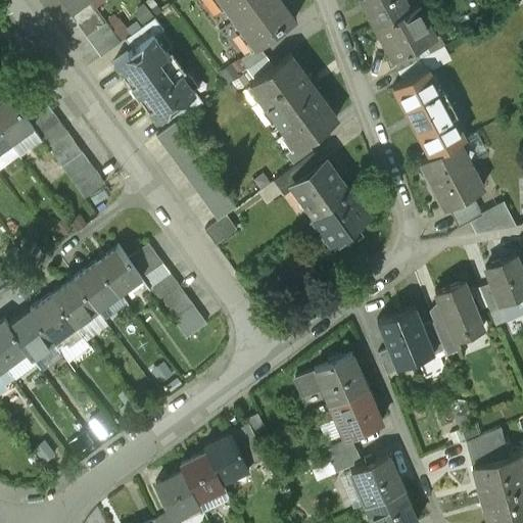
[(73,0),(64,6),(72,15),(91,1),(90,0),(73,0)]
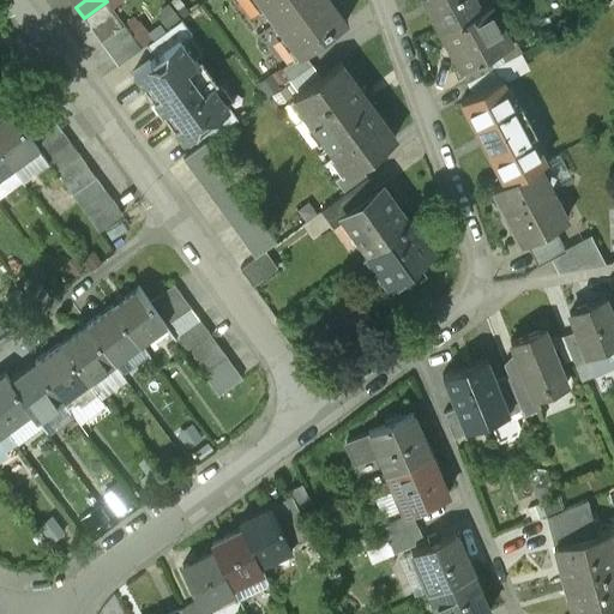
[(258,0),(299,55),(298,56),(299,59),(304,54),(348,23),(347,20),(345,22),(329,0),(258,0)]
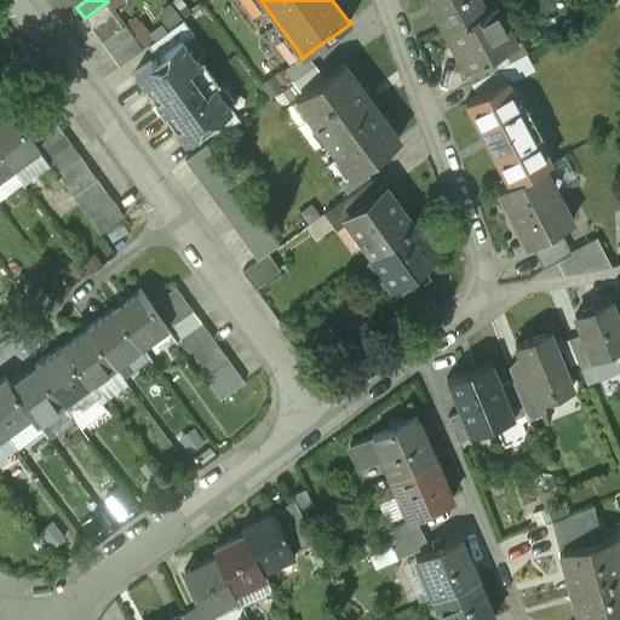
[(425,0),(445,33),(486,11),(484,10),(478,13),(470,0),(425,0)]
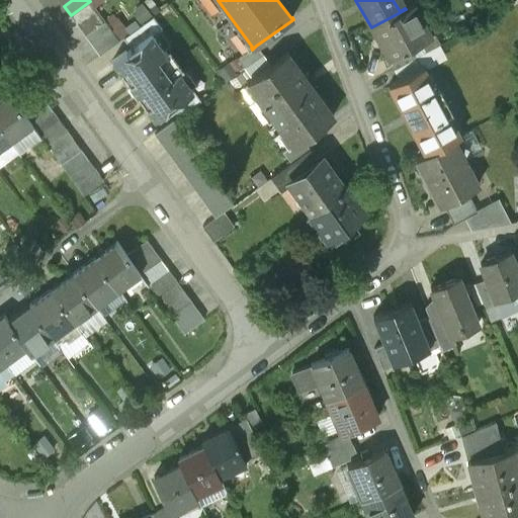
[(90,1),(71,15),(78,25),(97,11),(90,1)]
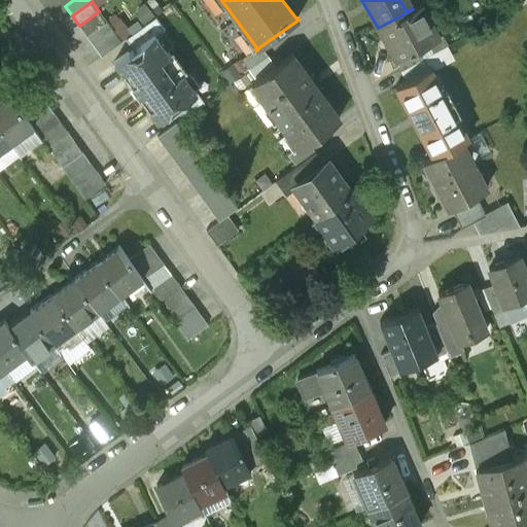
[(413,9),(378,28),(395,62),(418,49),(438,38),(421,5),(413,9)]
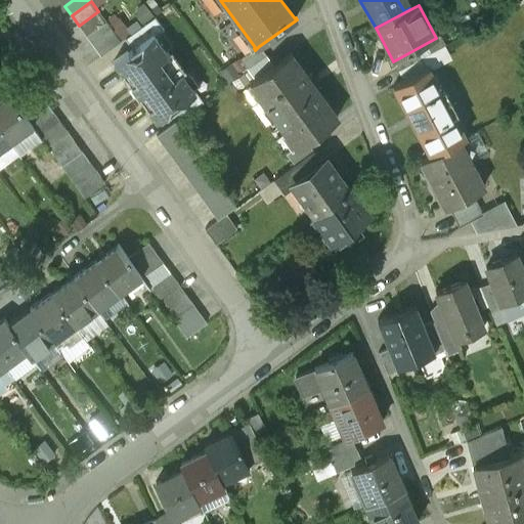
[(98,11),(79,26),(86,36),(106,20),(98,11)]
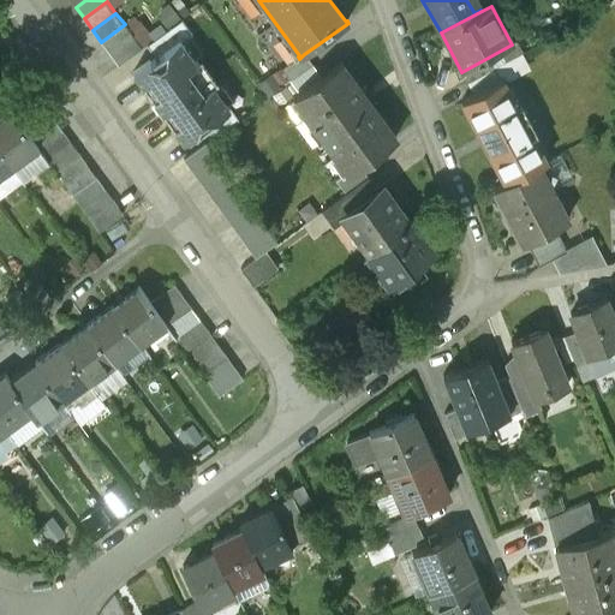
[(191,35),(180,21),(147,46),(155,57),(132,73),(154,102),(153,103),(161,114),(162,113),(183,142),(228,108),(193,60),(201,54),(189,37),(191,35)]
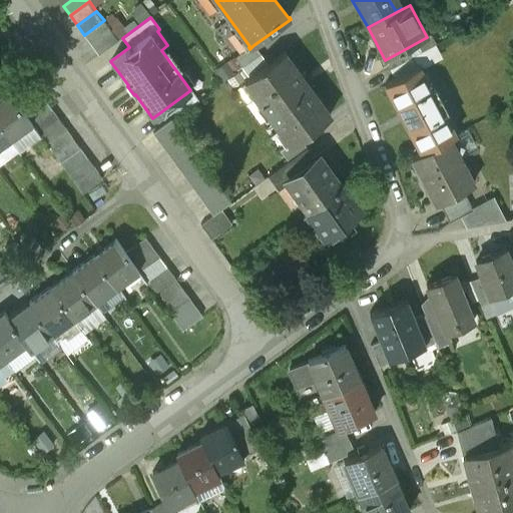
[(104,20),(84,35),(91,44),(111,30),(104,20)]
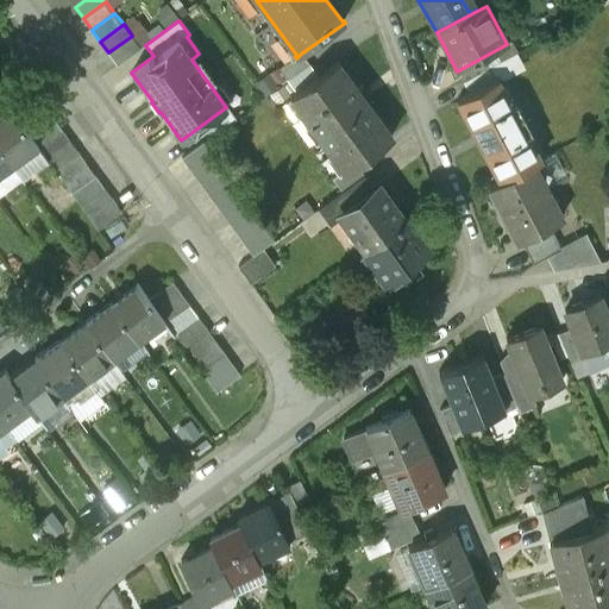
[(132,36),(108,52),(117,64),(140,48),(132,36)]
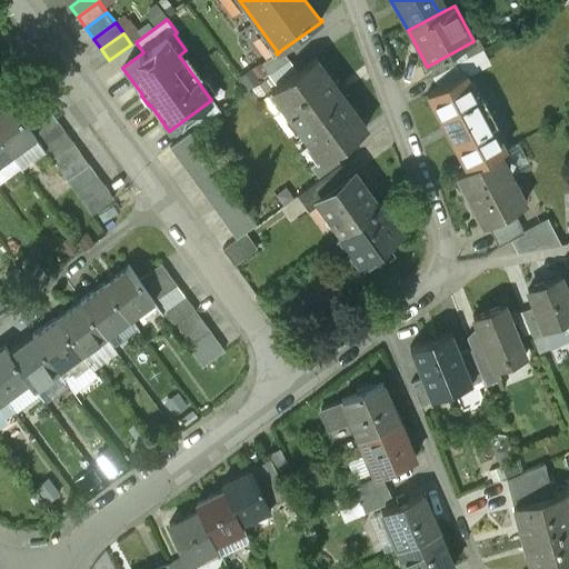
[(276,52),(260,65),(269,76),(289,61),(281,50),(277,55),(276,52)]
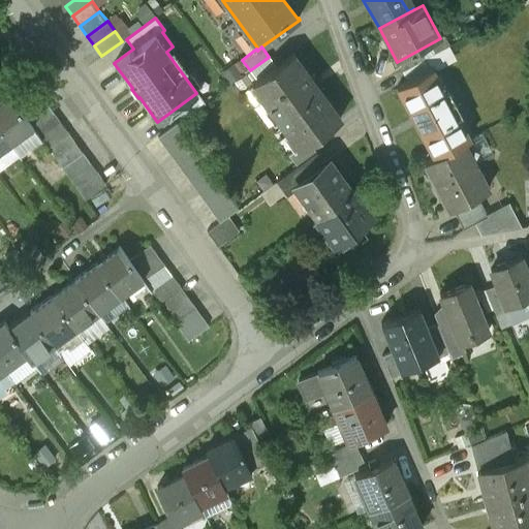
[(419,50),(397,62),(403,71),(425,60),(419,50)]
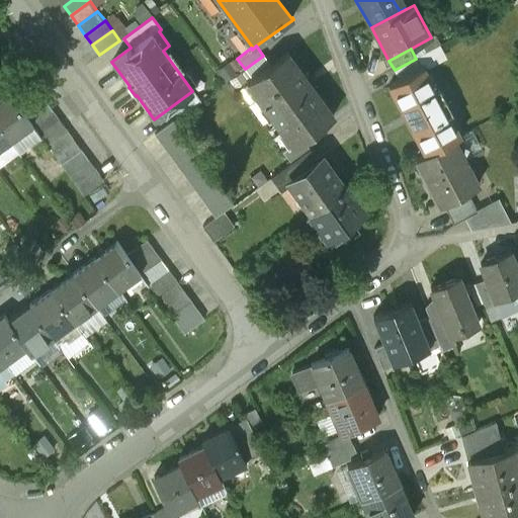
[(252,79),(246,83),(292,147),(303,140),(333,117),(287,54),(270,65),(252,79)]
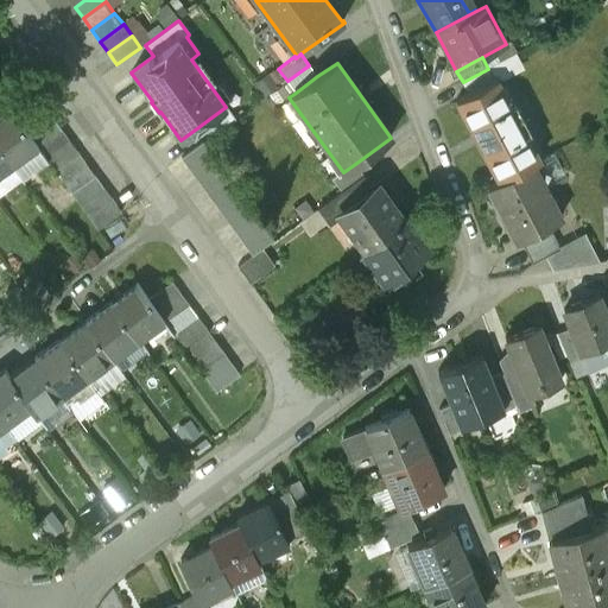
[(309,65),(287,81),(296,93),(317,76),(309,65)]
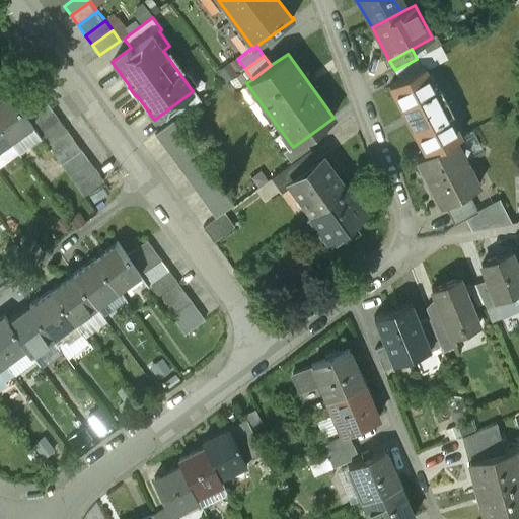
[(417,59),(395,70),(400,81),(423,70),(417,59)]
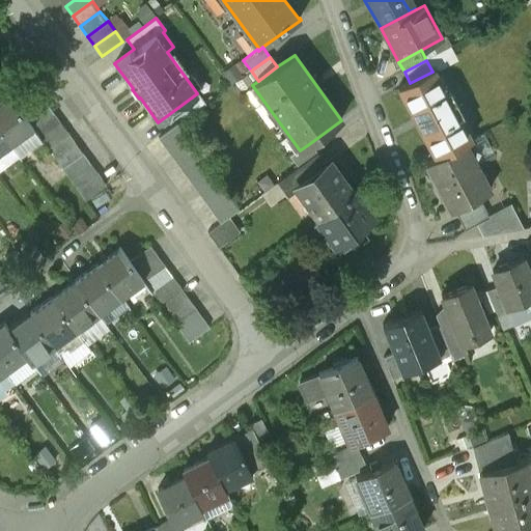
[(410,83),(400,88),(437,158),(470,140),(459,119),(463,118),(448,90),(445,92),(434,72),(432,72),(410,83)]
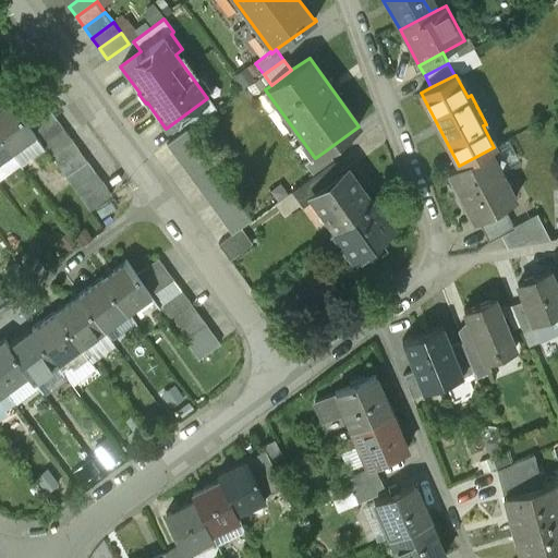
[(33,86),(12,101),(20,113),(41,98),(33,86)]
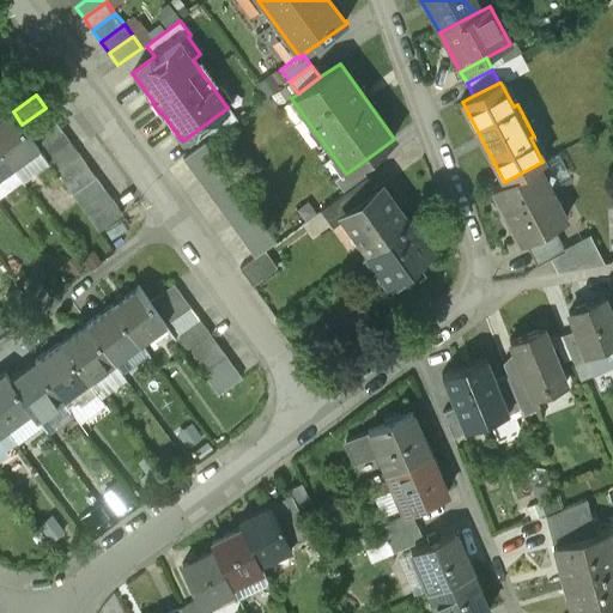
[(13,111),(10,108),(8,109),(8,110),(0,115),(0,150),(11,165),(37,146),(30,137),(22,125),(13,111)]
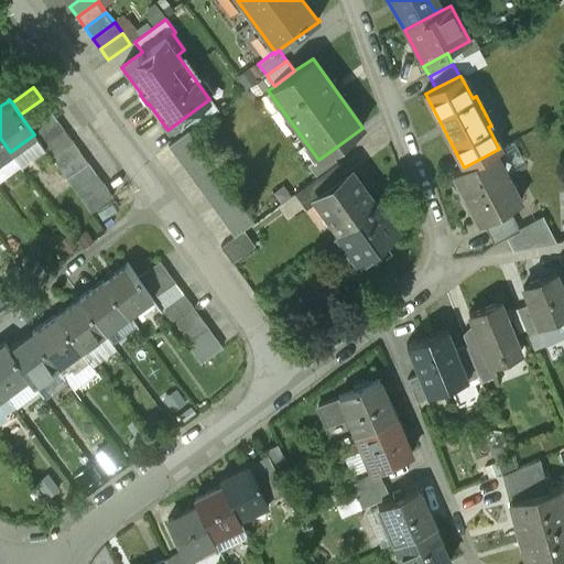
[(42,99),(20,115),(28,126),(50,110),(42,99)]
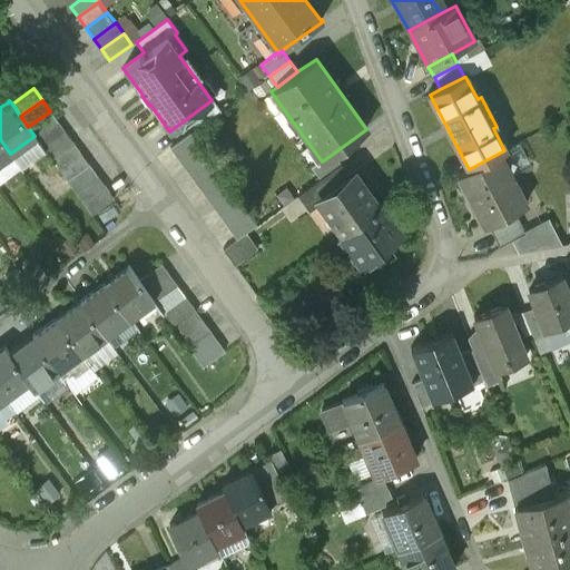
[(50,111),(28,127),(35,136),(36,137),(58,121),(50,111)]
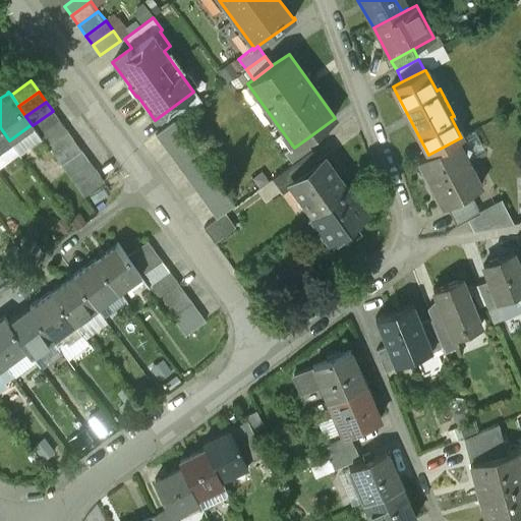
[(53,111),(33,125),(40,135),(60,121),(53,111)]
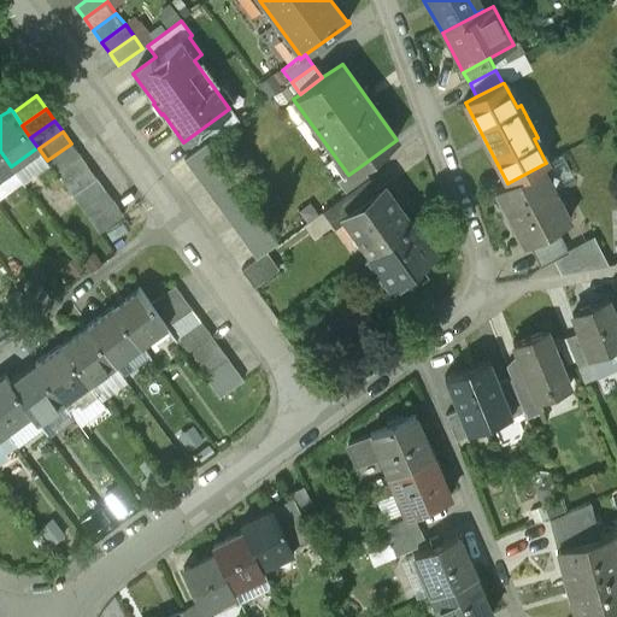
[(71,144),(47,160),(57,172),(80,156),(71,144)]
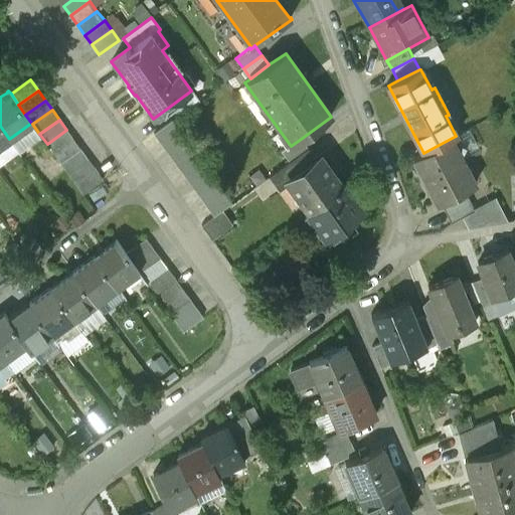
[(171,121),(154,134),(213,216),(231,204),(171,121)]
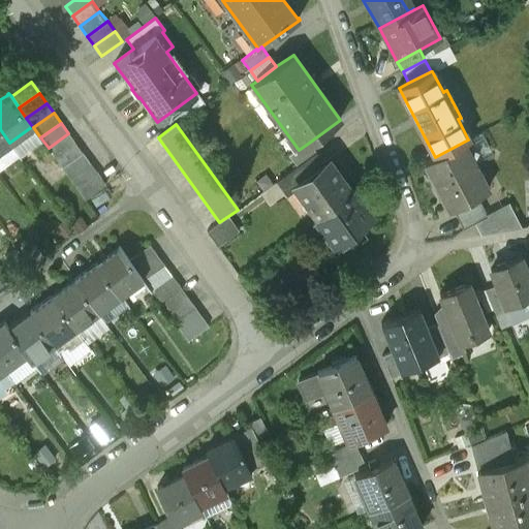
[(0,149),(9,143),(0,129),(0,149)]
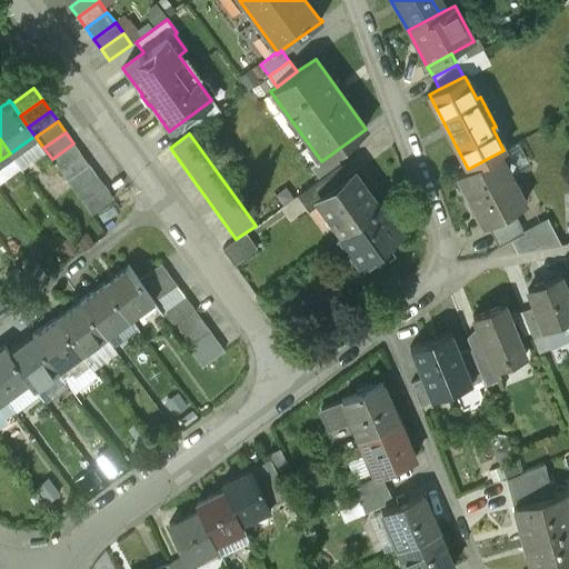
[(73,143),(52,159),(60,169),(81,153),(73,143)]
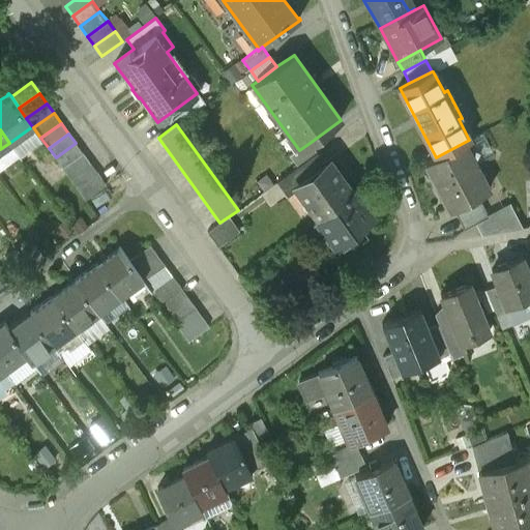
[(436,157),(425,164),(450,211),(477,197),(489,190),(475,165),(480,162),(469,140),(436,157)]
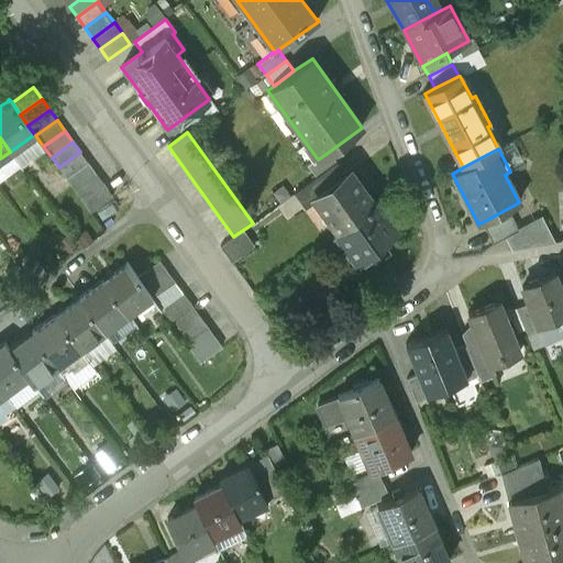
[(80,152),(59,167),(67,178),(88,163),(80,152)]
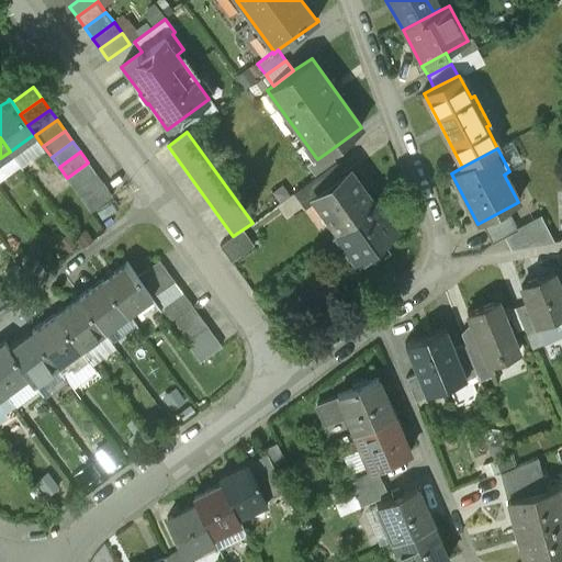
[(317,159),(307,167),(315,177),(336,163),(328,152),(317,159)]
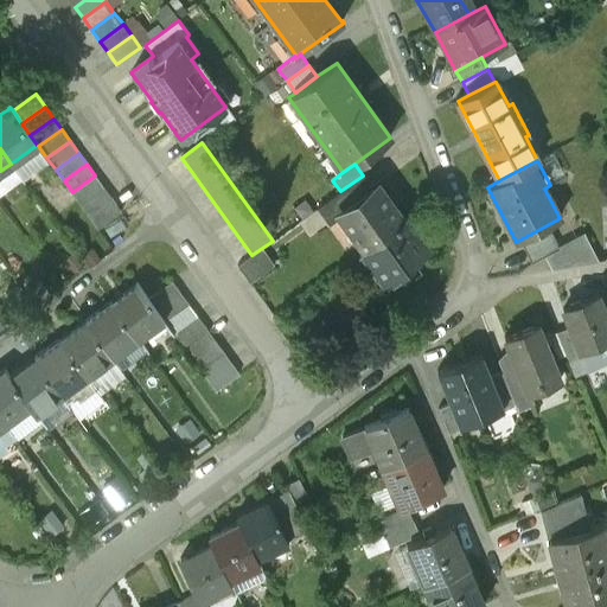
[(95,176),(72,192),(81,204),(103,187),(95,176)]
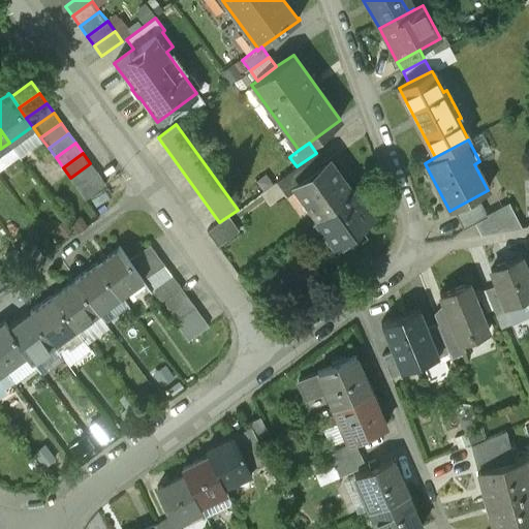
[(297,166),(276,182),(286,196),(294,191),(293,190),(325,166),(316,153),(297,166)]
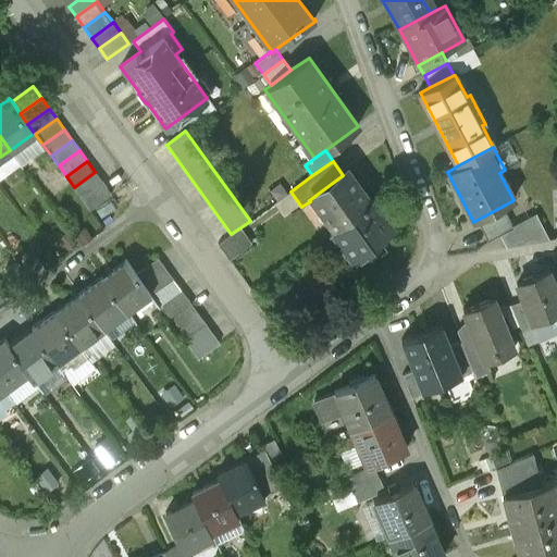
[(343,175),(309,200),(310,201),(332,232),(373,201),(350,170),(343,175)]
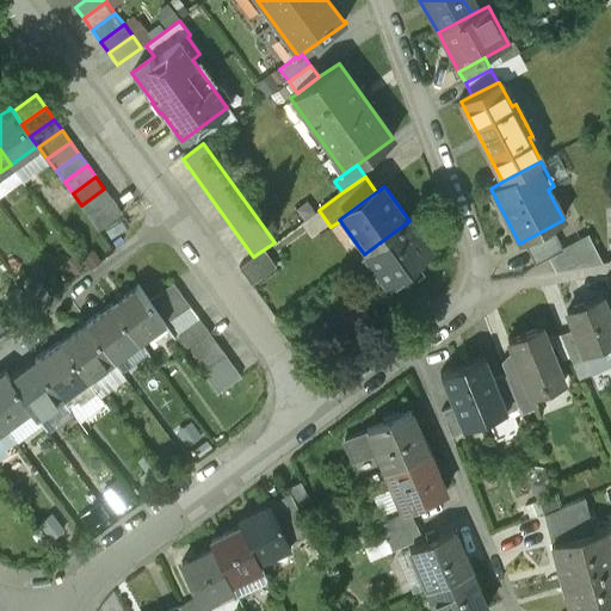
[(104,189),(81,205),(90,217),(112,199),(104,189)]
